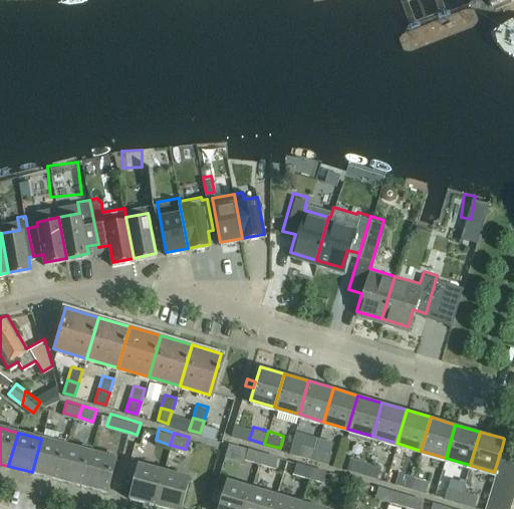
[(41,439),(32,472),(55,478),(65,445),(41,439)]
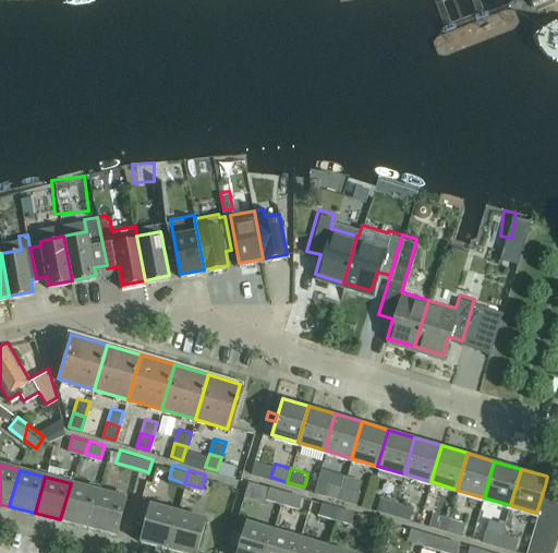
[(339,497),(343,483),(327,479),(324,492),(339,497)]
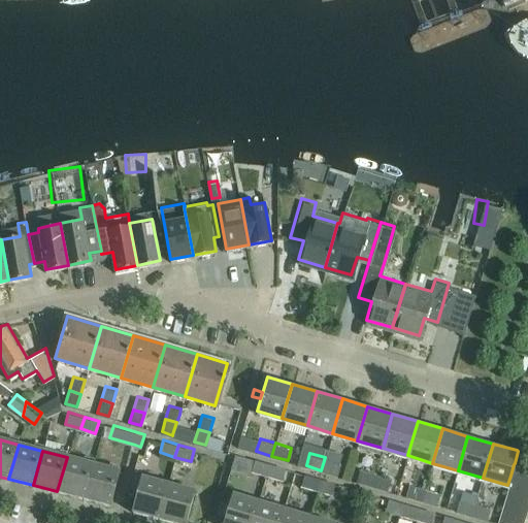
[(67,457),(57,491),(83,498),(92,463),(67,457)]
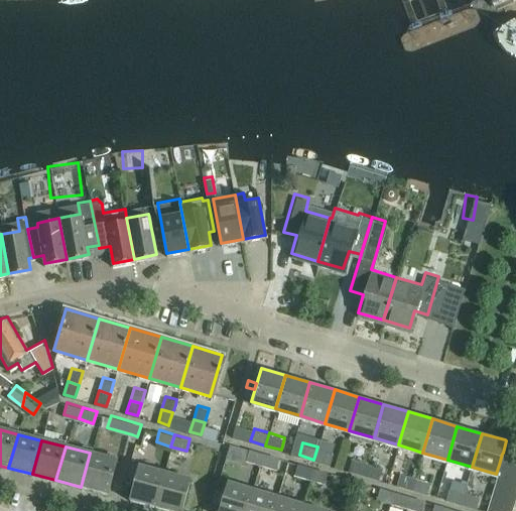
[(334,452),(317,446),(313,460),(330,464),(334,452)]
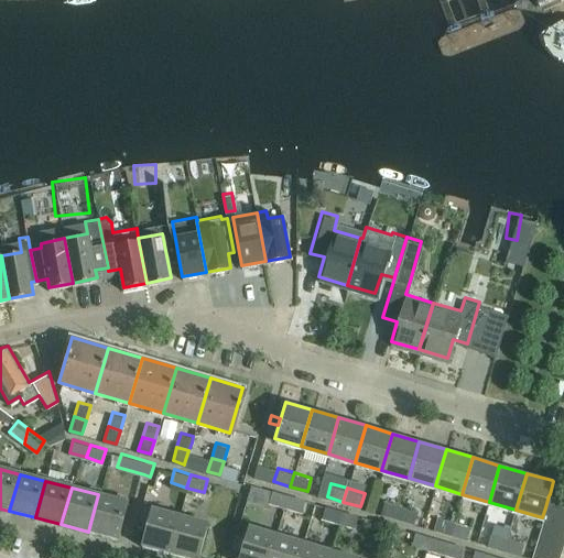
[(285,506),(289,494),(272,490),(269,501),(285,506)]
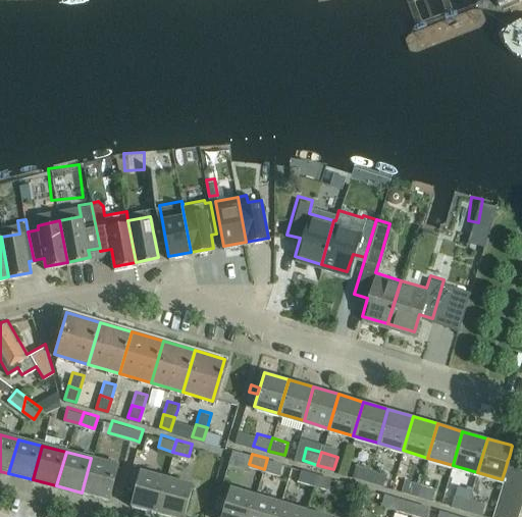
[(91,458),(82,493),(108,500),(117,465),(91,458)]
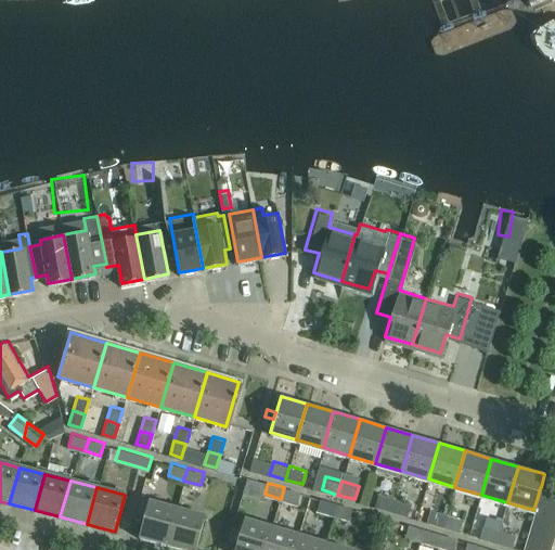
[(284,487),(281,499),(297,503),(300,491),(284,487)]
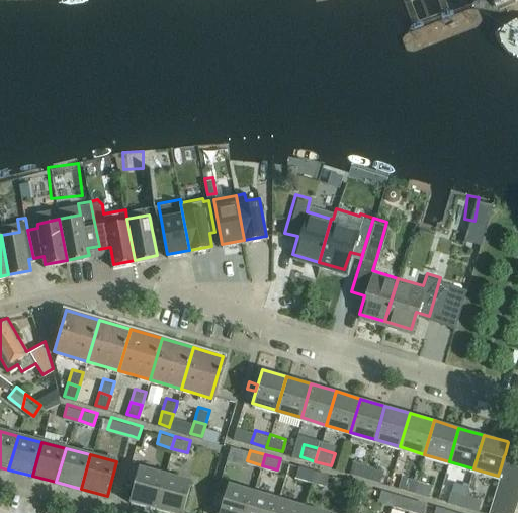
[(517,458),(504,455),(501,466),(517,471),(517,458)]
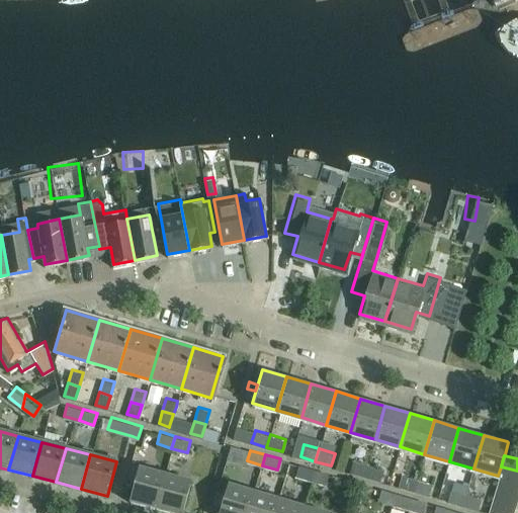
[(353,459),(349,471),(364,476),(368,463),(353,459)]
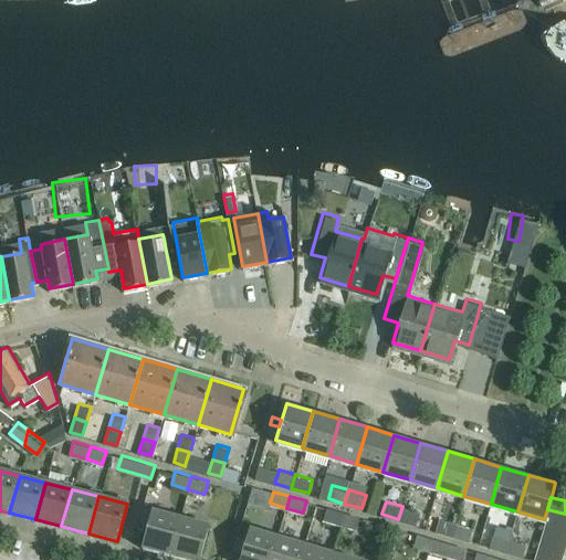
[(402,506),(398,519),(415,525),(419,510),(402,506)]
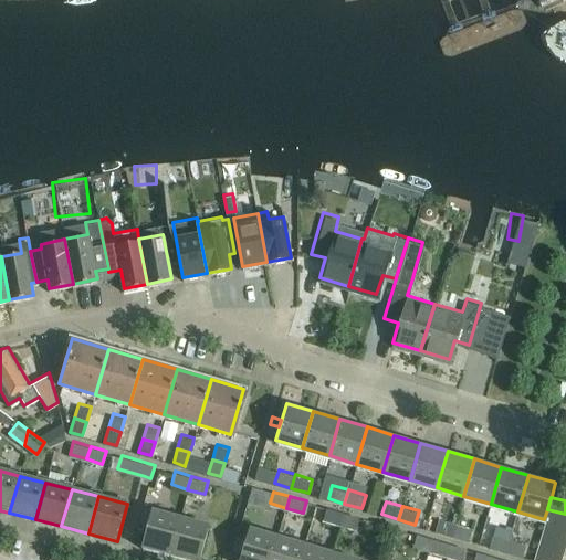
[(339,522),(343,511),(326,507),(323,518),(339,522)]
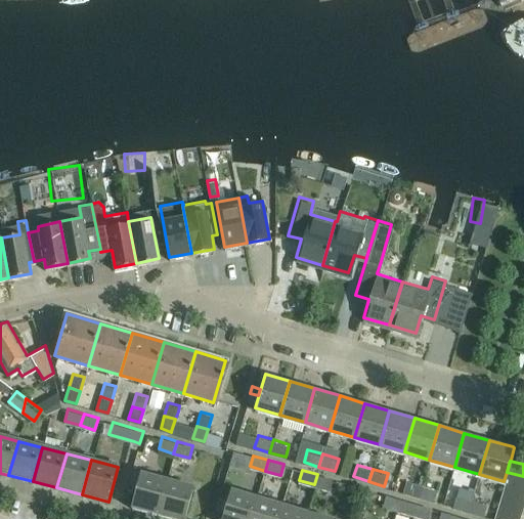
[(503,484),(523,489),(523,476),(507,472),(504,481),(503,484)]
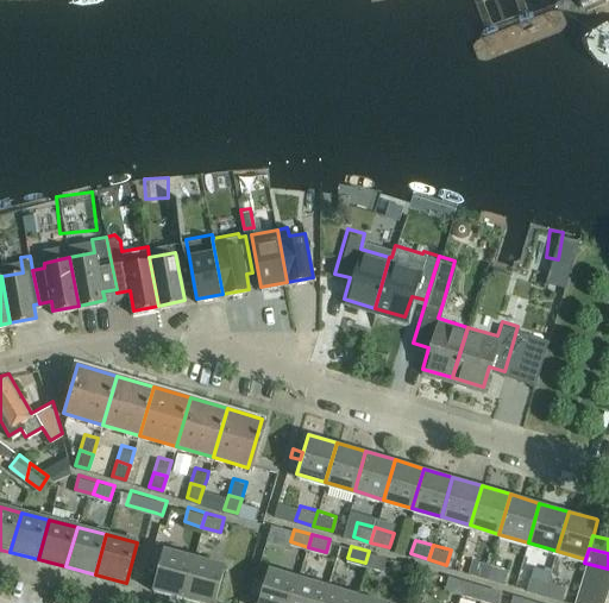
[(164,550),(154,590),(182,597),(192,557),(164,550)]
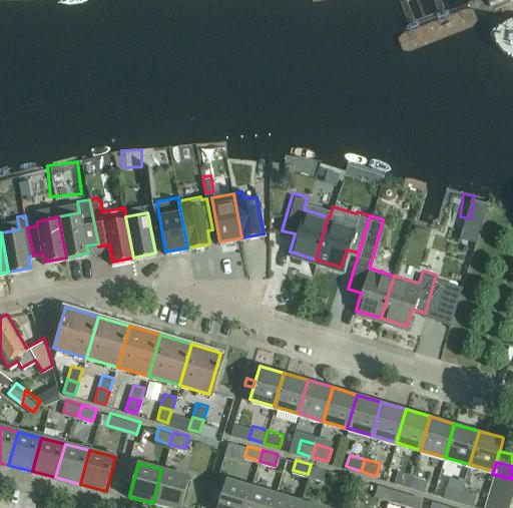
[(311,464),(308,474),(323,479),(326,468),(311,464)]
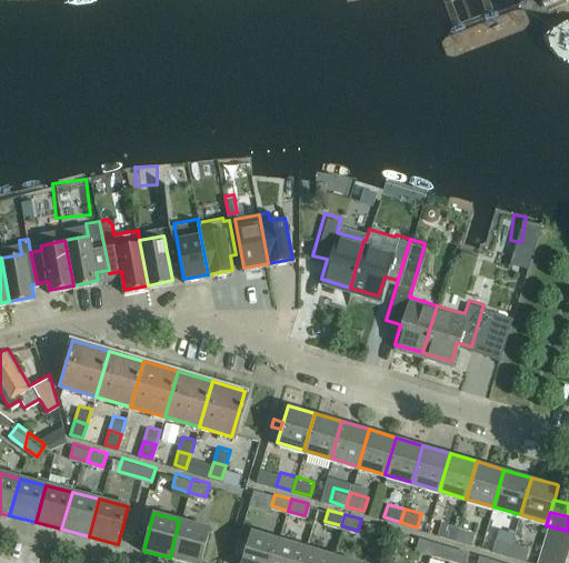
[(179,520),(170,558),(191,562),(196,562),(206,526),(179,520)]
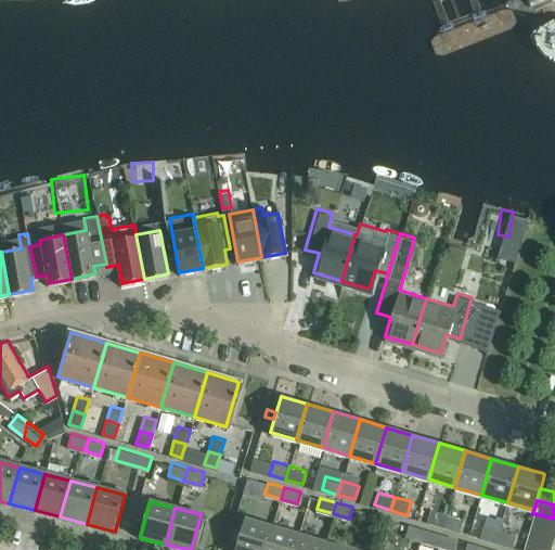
[(442,525),(446,512),(430,508),(426,521),(442,525)]
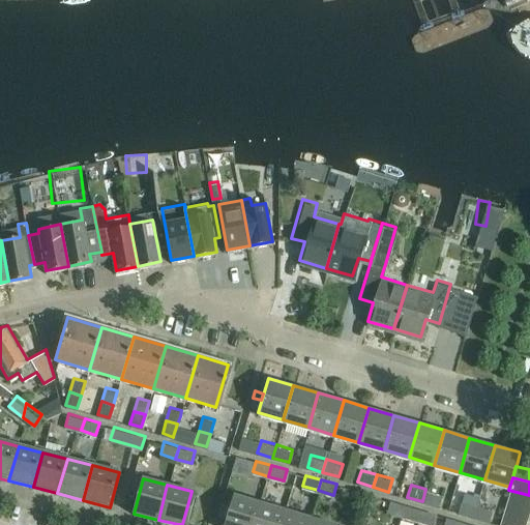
[(425,489),(422,501),(438,506),(442,494),(425,489)]
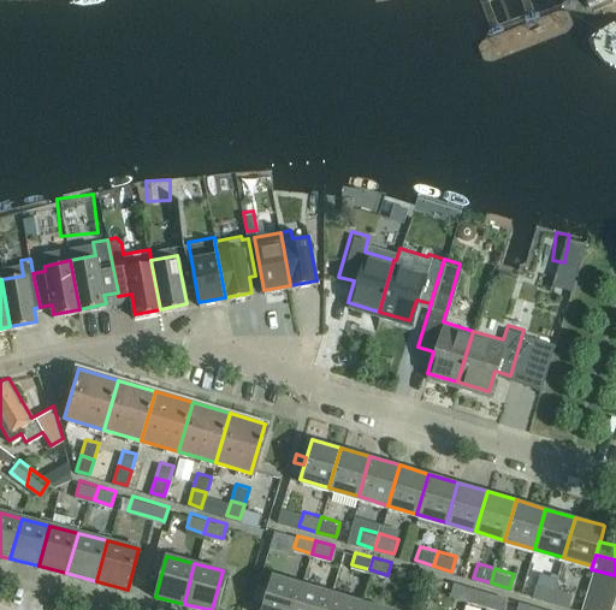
[(587,582),(615,590),(615,575),(591,569),(587,582)]
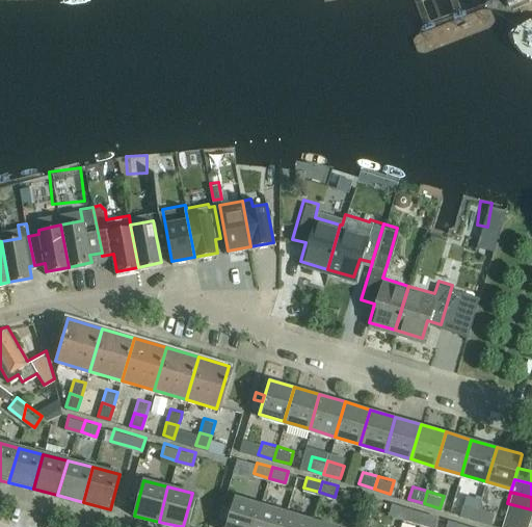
[(475,519),(478,506),(481,498),(468,494),(466,502),(462,501),(459,514),(475,519)]
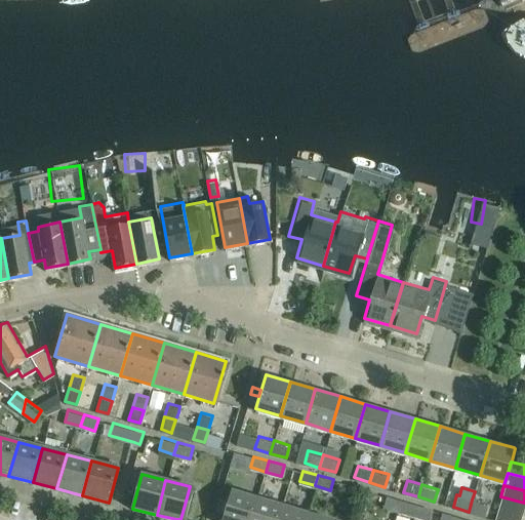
[(250,519),(257,497),(232,490),(223,519),(250,519)]
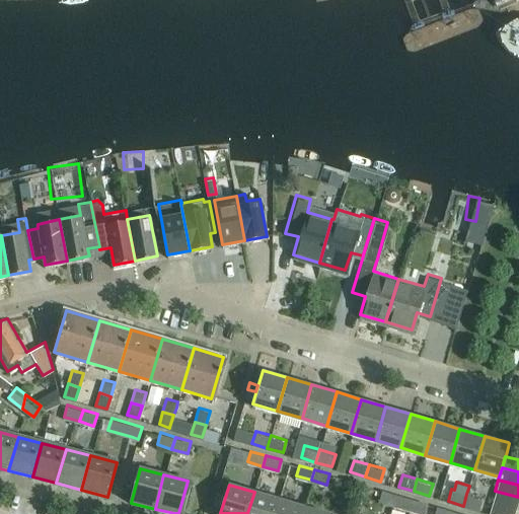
[(492,501),(516,507),(518,498),(518,497),(495,491),(492,501)]
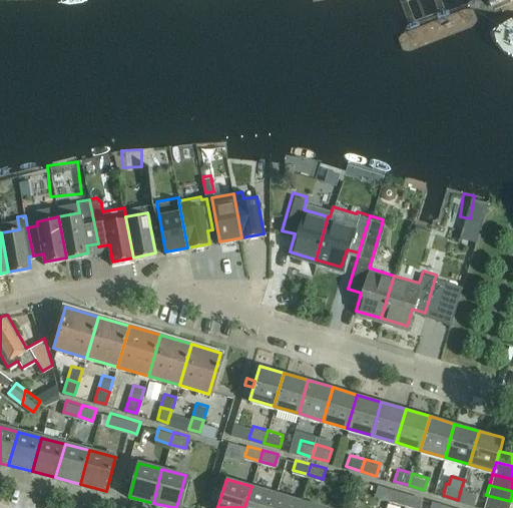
[(272,507),(276,493),(251,486),(244,507),(272,507)]
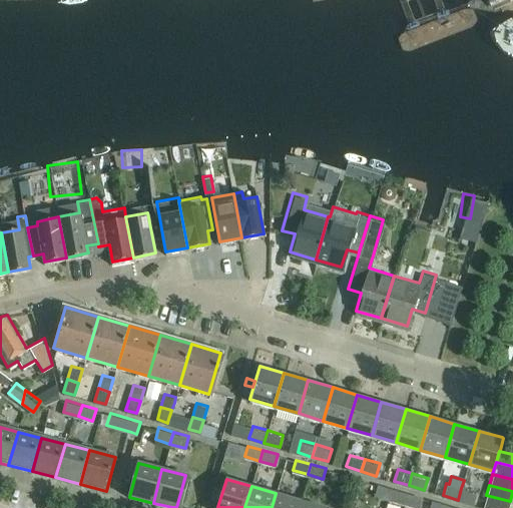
[(389,499),(404,503),(408,491),(392,487),(389,499)]
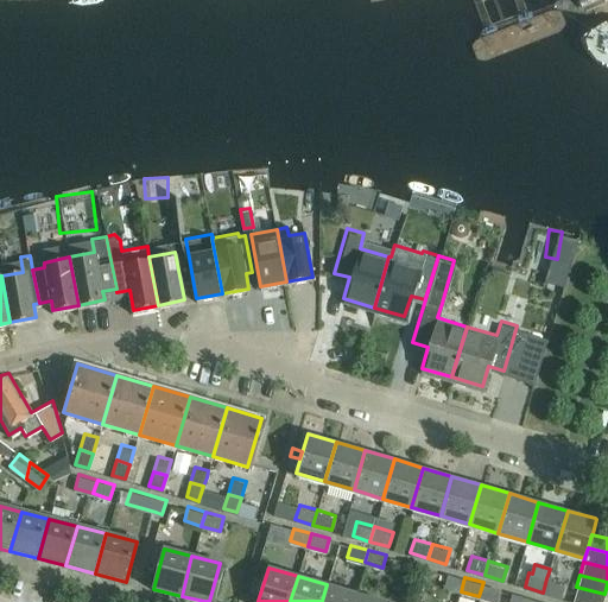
[(561,597),(561,596),(565,583),(546,578),(543,593),(561,597)]
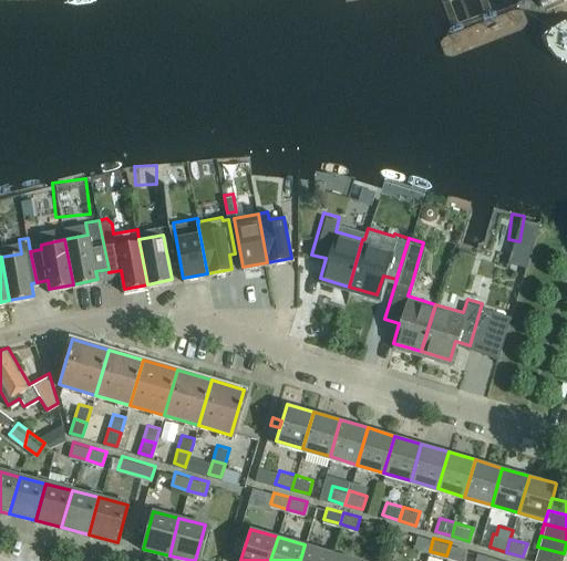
[(463,560),(467,548),(451,542),(446,556),(463,560)]
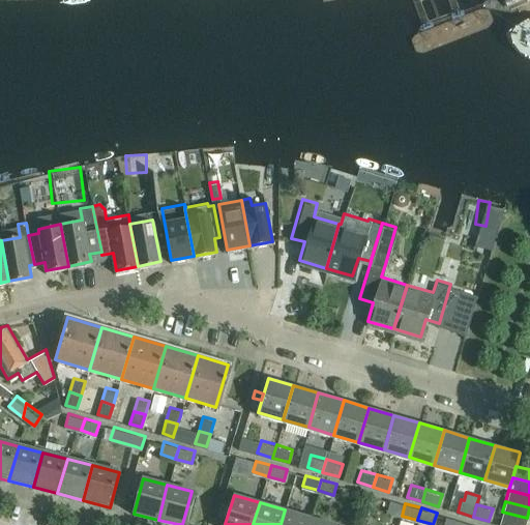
[(285,509),(281,524),(306,524),(310,517),(285,509)]
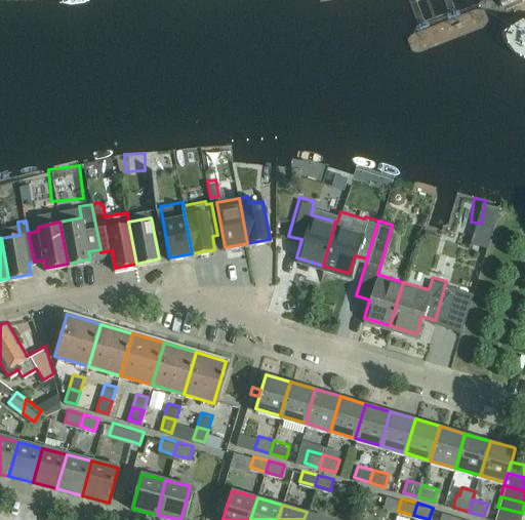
[(500,519),(520,519),(522,513),(497,507),(494,518),(500,519)]
